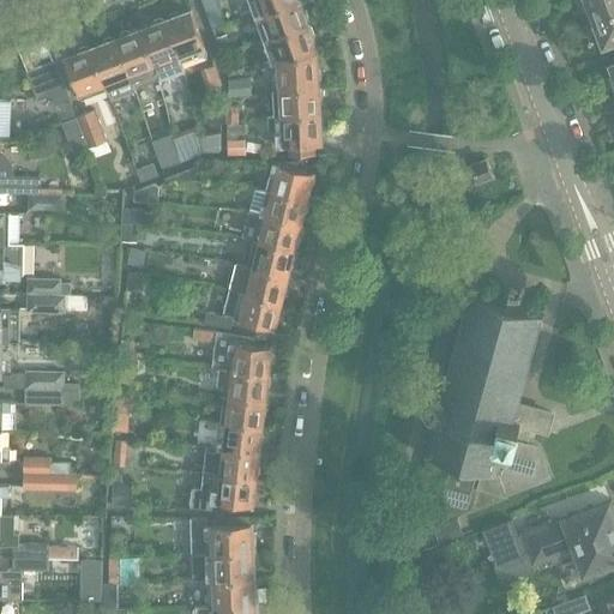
[(205,6),(212,30),(228,24),(220,0),(205,6)]
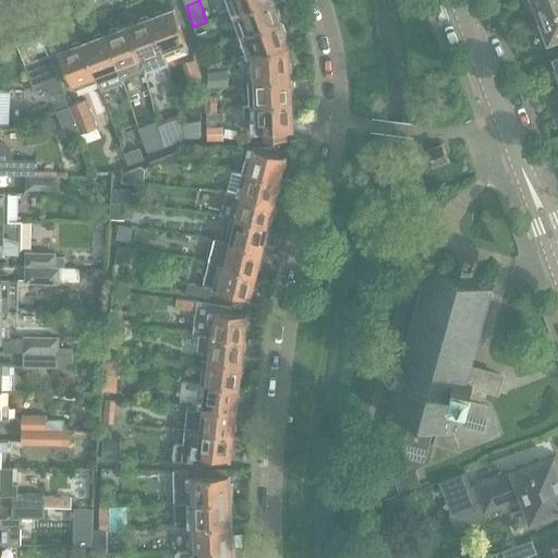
[(228,0),(233,14),(270,0),(228,0)]
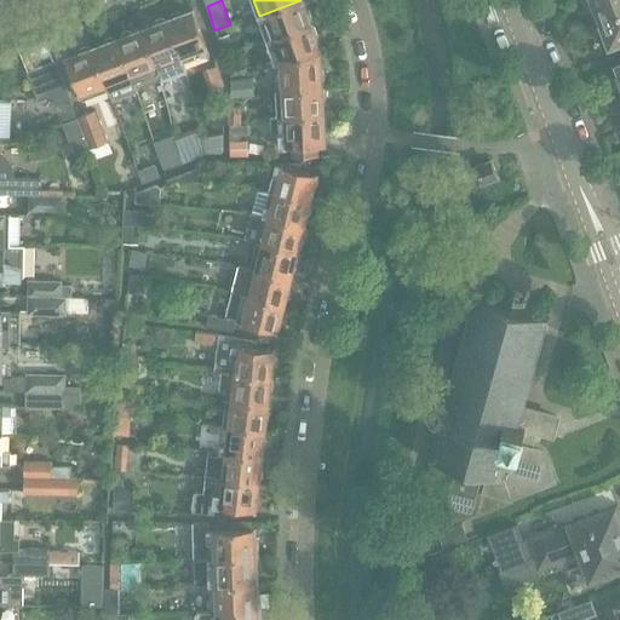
[(302,0),(300,0),(259,16),(268,40),(310,26),(309,23),(311,18),(310,12),(305,11),(302,0)]
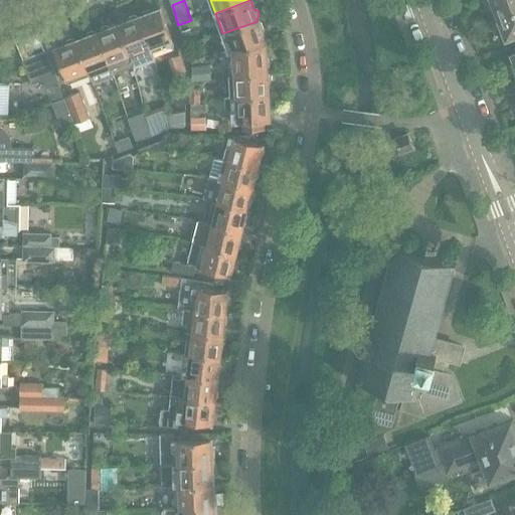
[(496,18),(514,10),(514,0),(492,0),(494,3),(491,4),(496,18)]
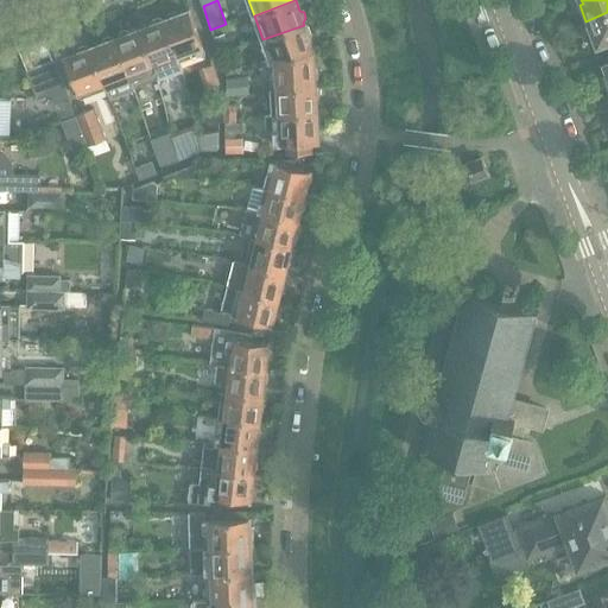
[(166,19),(164,20),(179,62),(206,52),(190,11),(178,14),(175,13),(168,16),(166,19)]
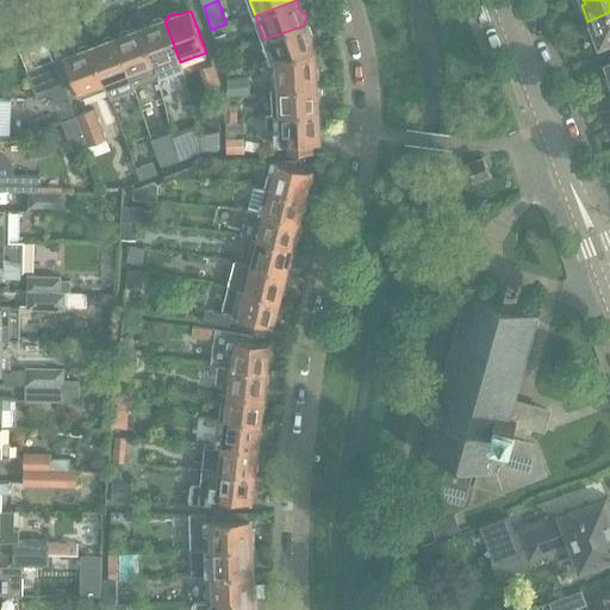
[(609,12),(587,22),(593,37),(597,36),(601,47),(609,43),(609,12)]
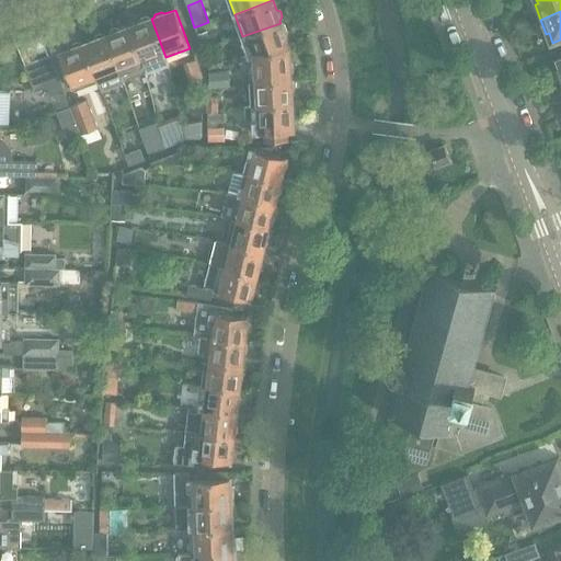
[(128,27),(142,66),(146,73),(169,65),(165,57),(151,19),(150,20),(147,18),(140,21),(139,24),(128,27)]
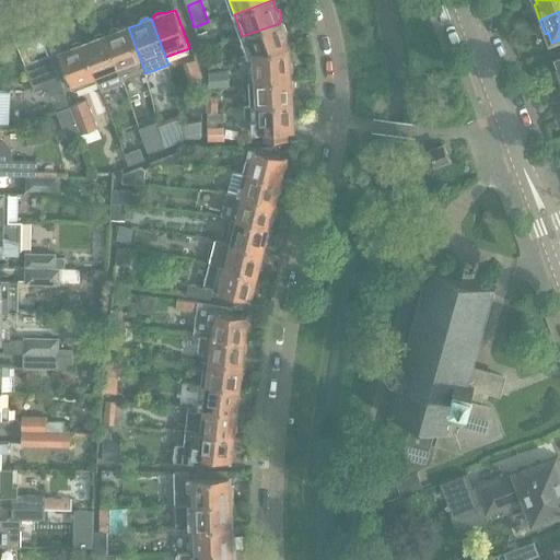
[(281,25),(280,23),(242,36),(248,57),(248,59),(288,46),(284,36),(287,33),(284,26),(281,25)]
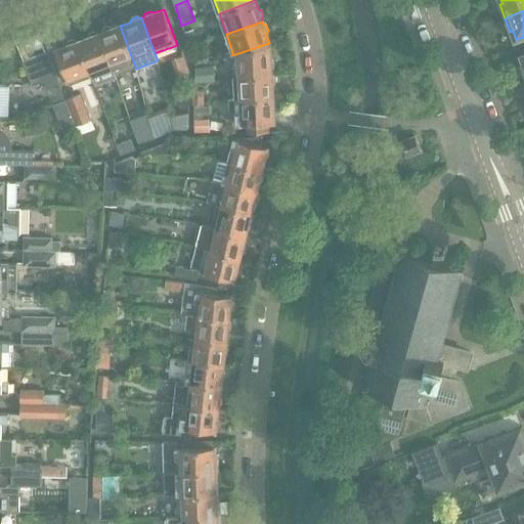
[(99,33),(113,69),(116,77),(136,69),(133,61),(120,26),(112,29),(110,28),(102,30),(101,33),(99,33)]
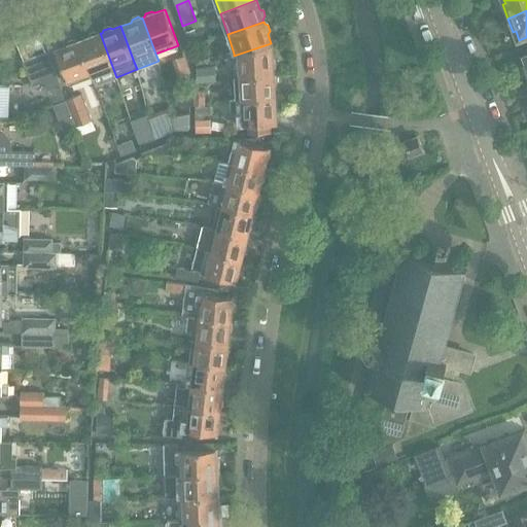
[(78,41),(92,77),(96,86),(117,79),(116,77),(113,69),(100,33),(99,34),(96,33),(90,35),(89,38),(78,41)]
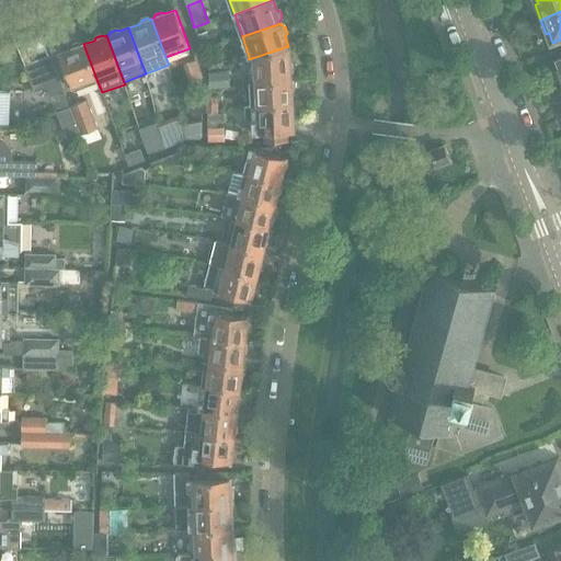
[(203,50),(212,47),(206,35),(198,38),(203,50)]
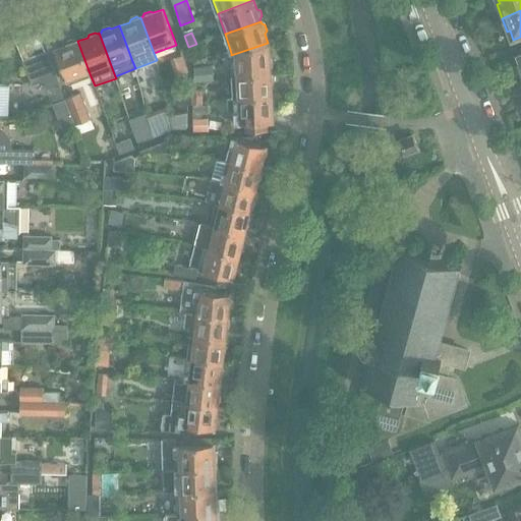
[(70,84),(91,76),(77,41),(75,42),(73,41),(67,43),(66,46),(57,49),(70,84)]
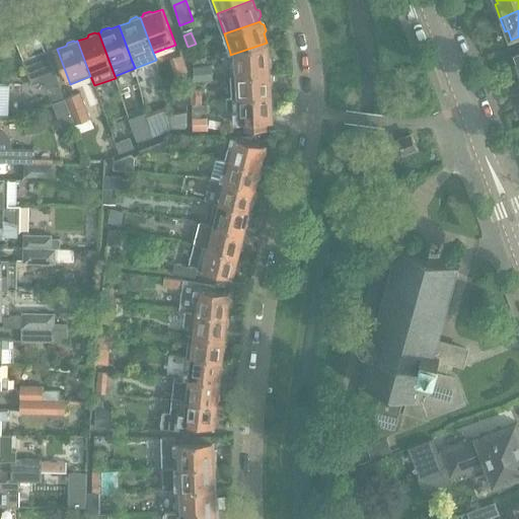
[(267,43),(230,55),(231,76),(269,74),(269,69),(271,67),(270,61),(268,59),(267,43)]
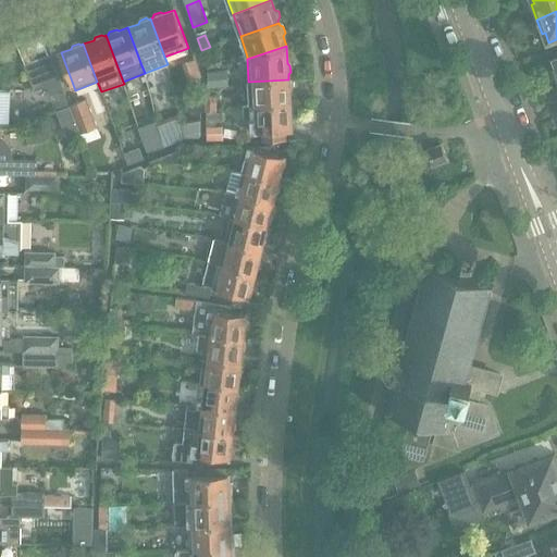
[(51,56),(38,61),(25,65),(35,91),(48,86),(51,96),(65,91),(51,56)]
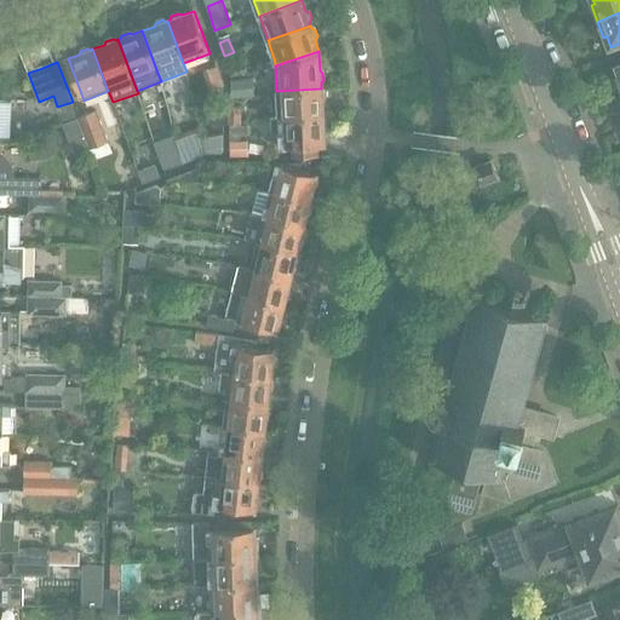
[(222,82),(213,62),(204,65),(212,86),(222,82)]
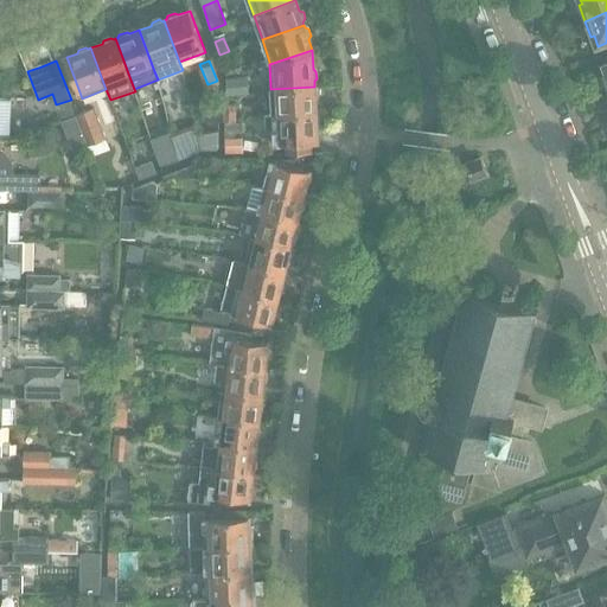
[(238,65),(225,70),(228,78),(242,74),(238,65)]
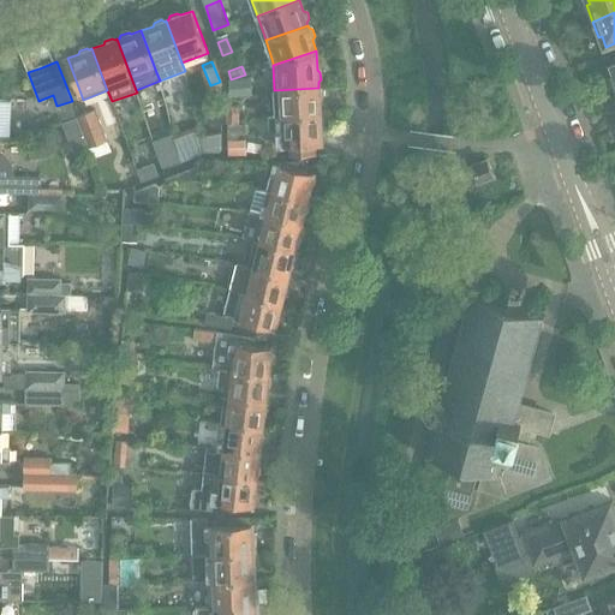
[(243,82),(232,83),(233,99),(244,97),(243,82)]
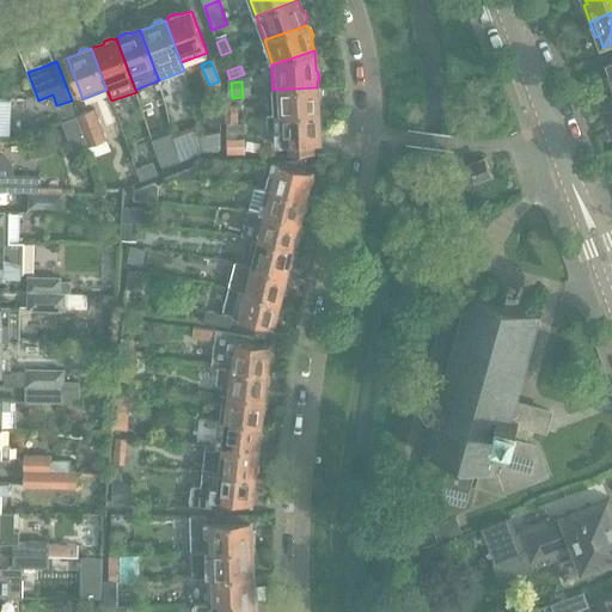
[(317,87),(273,90),(275,117),(318,114),(318,103),(320,99),(319,92),(317,90),(317,87)]
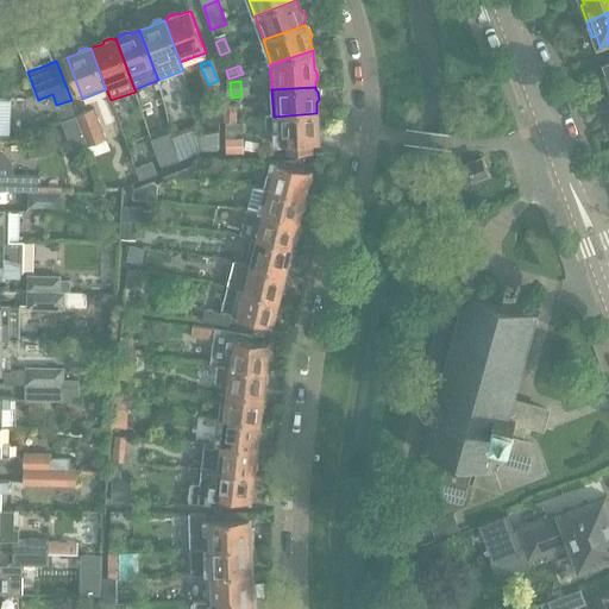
[(0,137),(11,138),(11,100),(0,99),(0,137)]
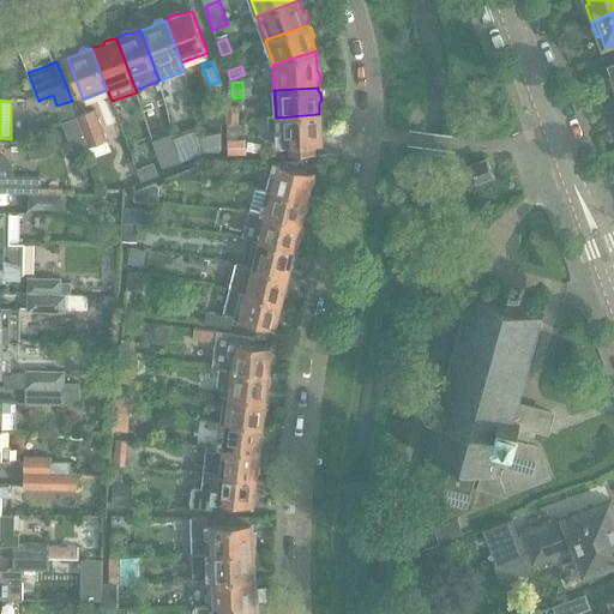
[(228,107),(228,125),(240,124),(239,107),(228,107)]
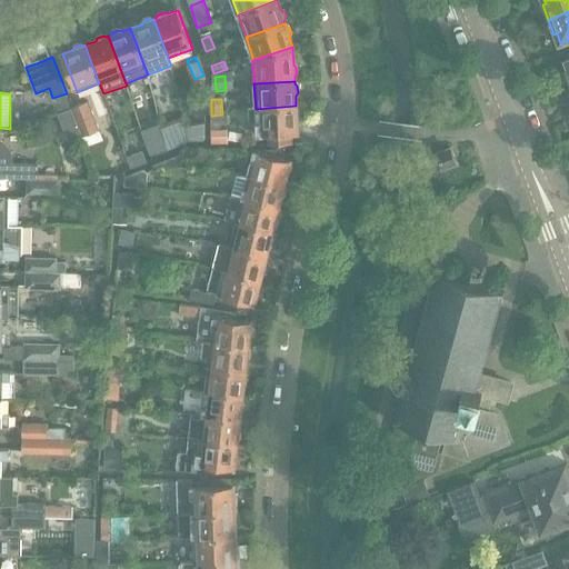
[(88,102),(72,109),(83,138),(99,131),(88,102)]
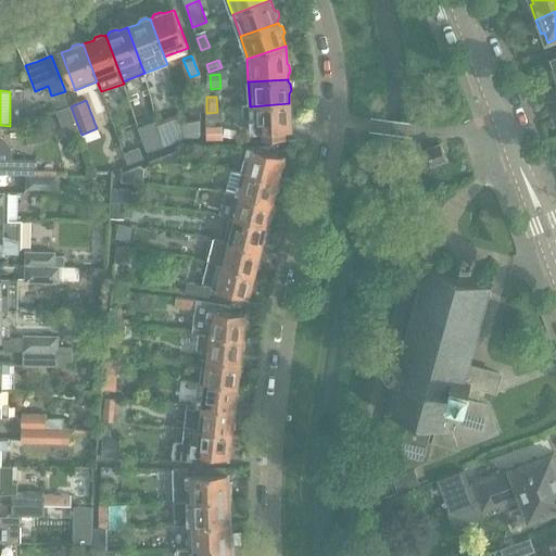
[(251,134),(262,133),(263,141),(285,141),(285,130),(291,129),(290,117),(292,115),(292,109),(289,106),(289,103),(250,106),(243,108),(244,123),(250,122),(251,134)]
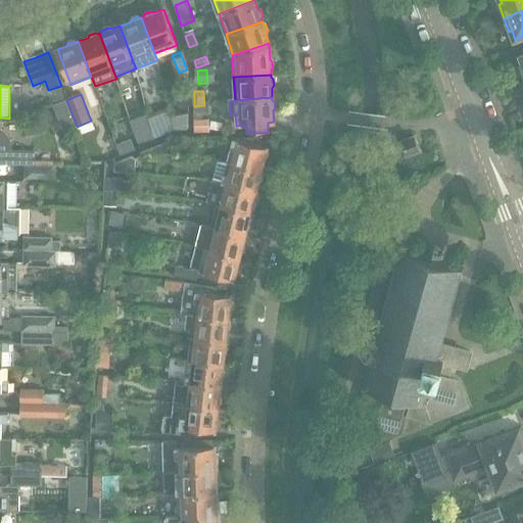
[(155,114),(159,134),(173,131),(168,112),(155,114)]
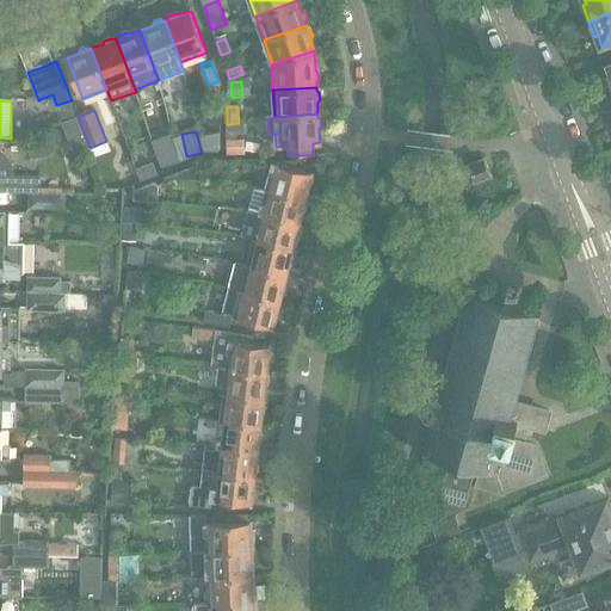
[(173,162),(173,160),(168,149),(156,154),(162,167),(173,162)]
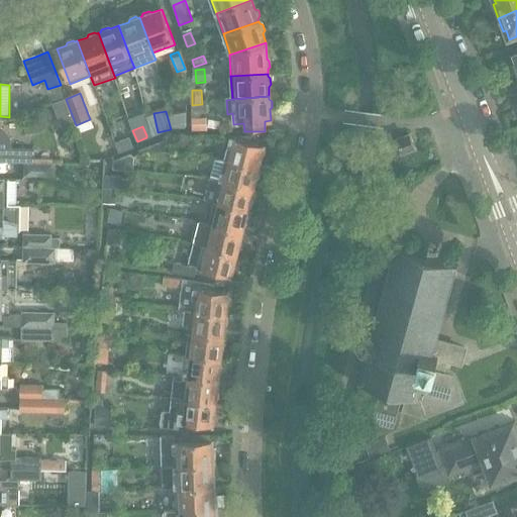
[(0,148),(12,149),(12,147),(12,143),(10,139),(8,135),(5,132),(1,129),(0,128),(0,148)]
